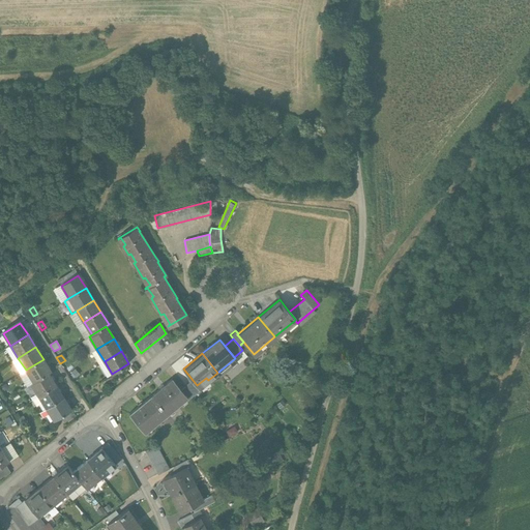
[(43,359),(26,370),(33,382),(48,374),(51,372),(43,359)]
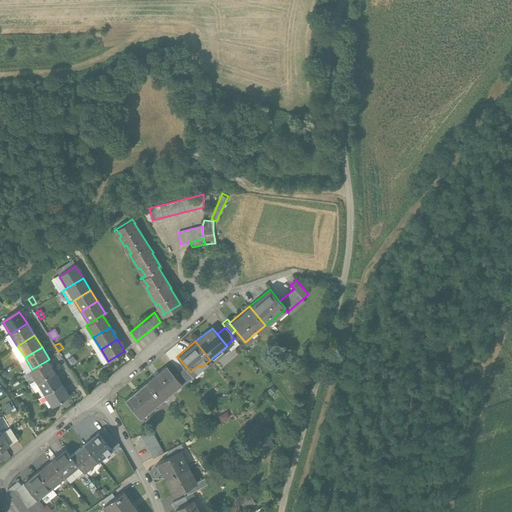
[(73,356),(69,360),(74,365),(78,362),(73,356)]
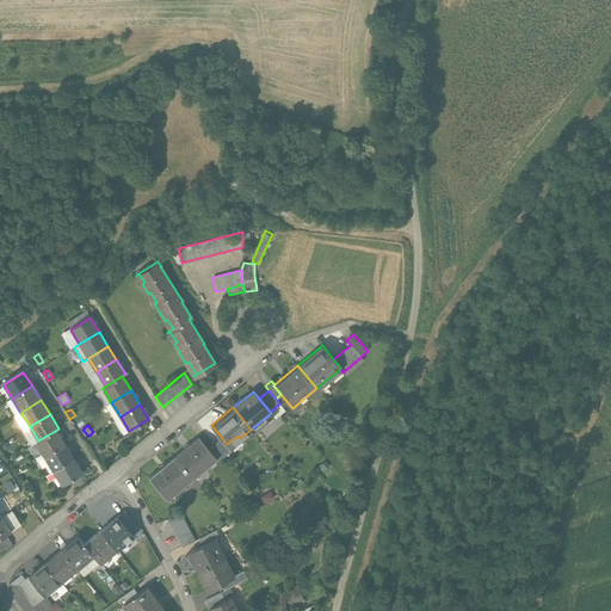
[(38,440),(36,443),(45,457),(65,444),(55,431),(38,440)]
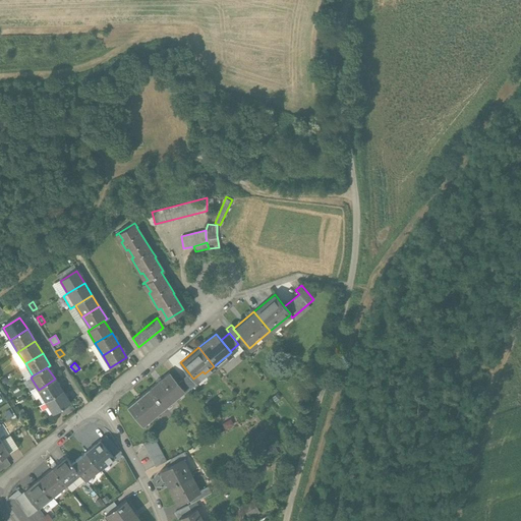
[(169,372),(149,389),(164,408),(184,392),(184,391),(178,383),(169,372)]
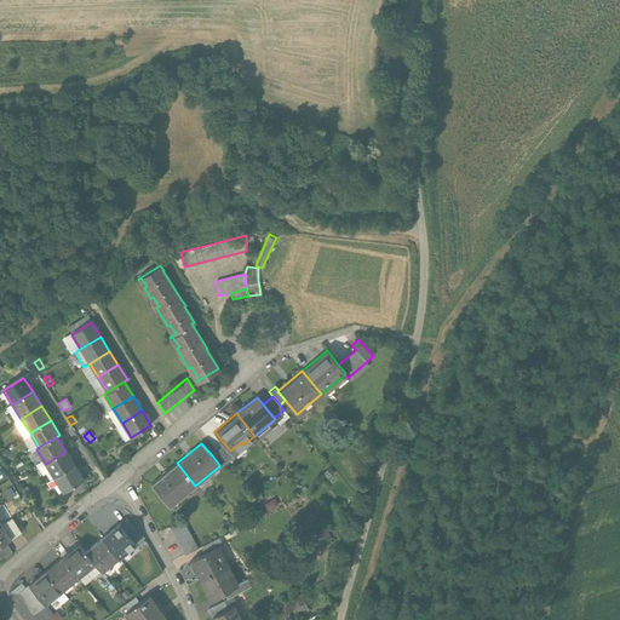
[(230,451),(225,445),(217,451),(227,461),(234,455),(230,451)]
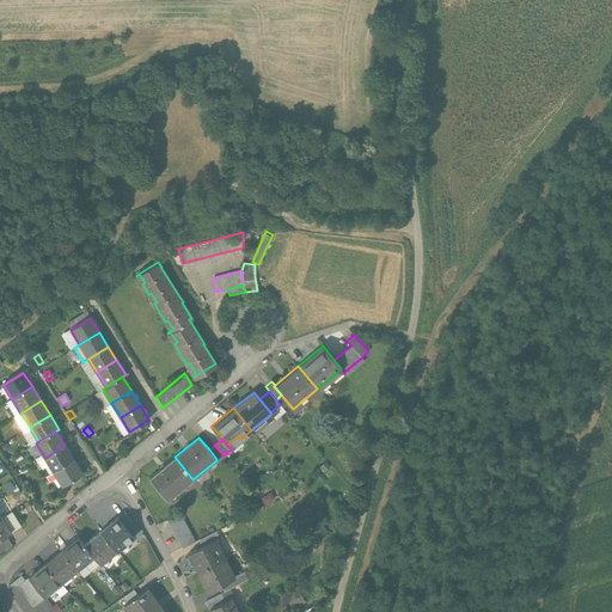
[(65,445),(46,458),(54,471),(73,459),(65,445)]
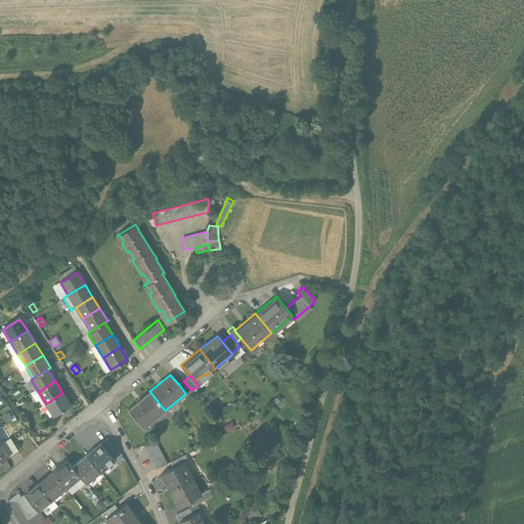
[(183,381),(179,385),(185,393),(185,394),(186,395),(191,391),(191,390),(183,381)]
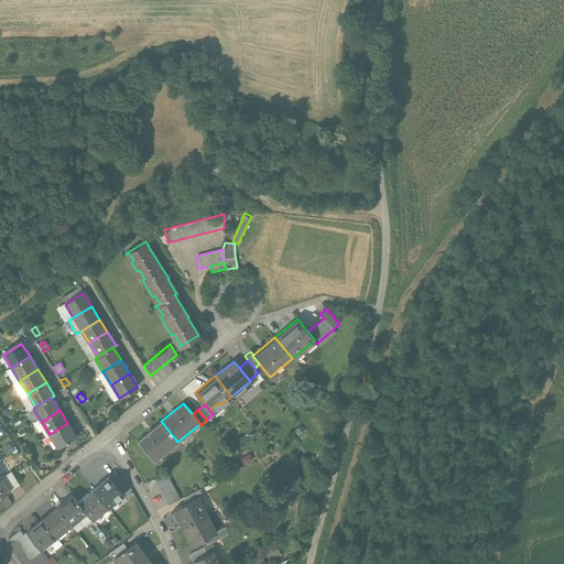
[(161,421),(138,441),(154,462),(177,442),(161,421)]
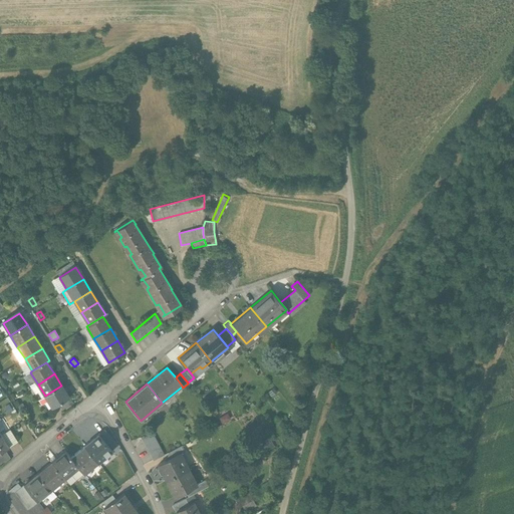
[(61,386),(45,396),(53,408),(59,404),(69,398),(61,386)]
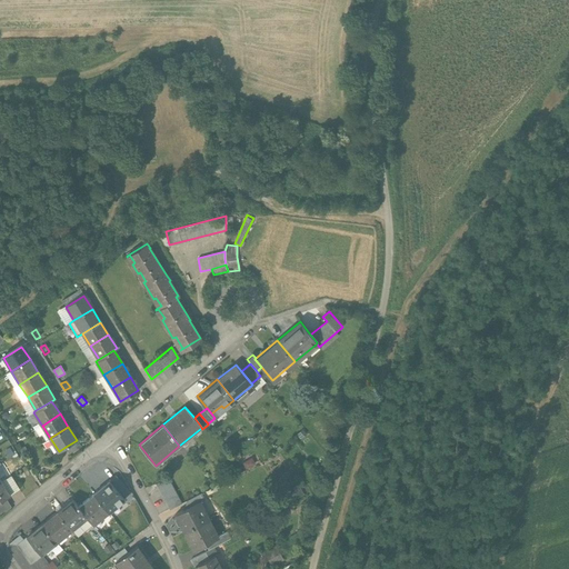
[(77,440),(66,447),(70,455),(81,447),(77,440)]
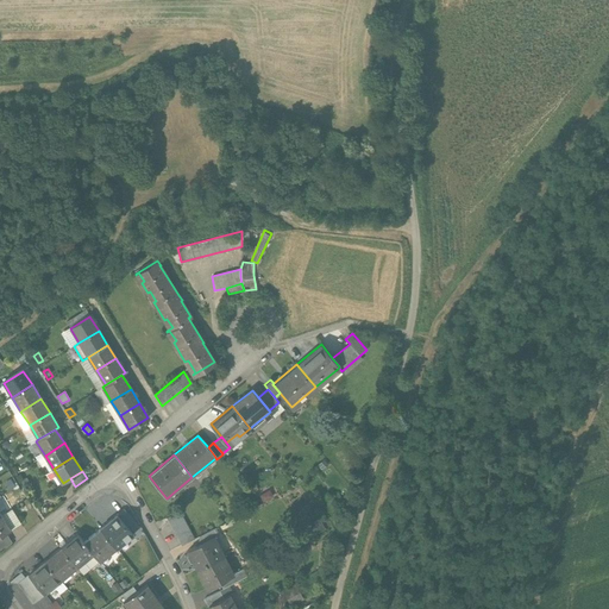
[(11,481),(5,483),(10,491),(14,488),(11,481)]
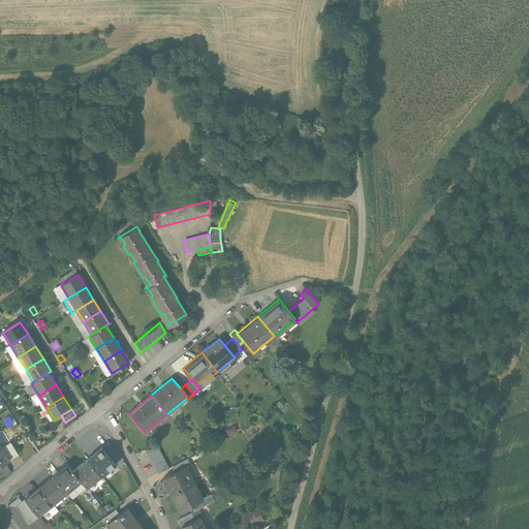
[(1,448),(0,448),(0,466),(5,463),(18,455),(10,442),(1,448)]
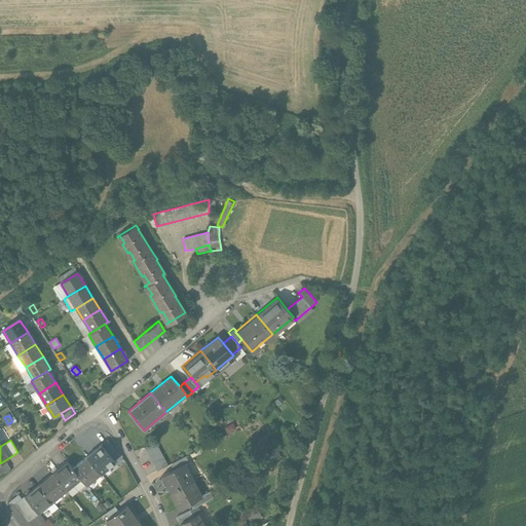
[(107,441),(87,457),(99,472),(107,465),(108,467),(115,462),(113,460),(118,454),(107,441)]
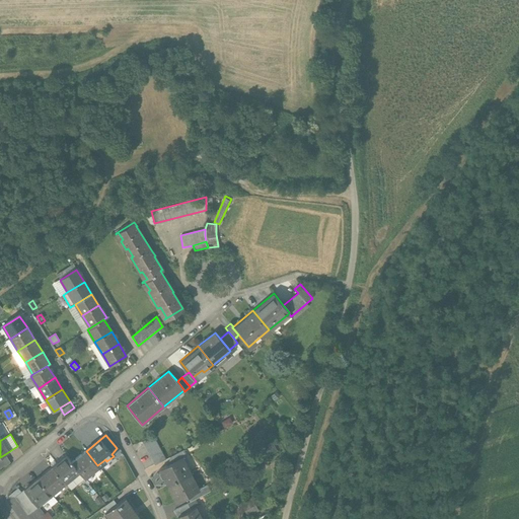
[(153,437),(142,443),(155,466),(165,460),(153,437)]
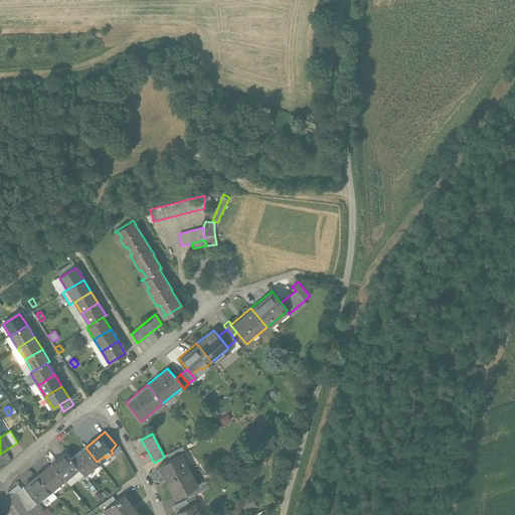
[(86,448),(71,460),(78,468),(82,474),(91,468),(93,470),(99,464),(97,462),(86,448)]
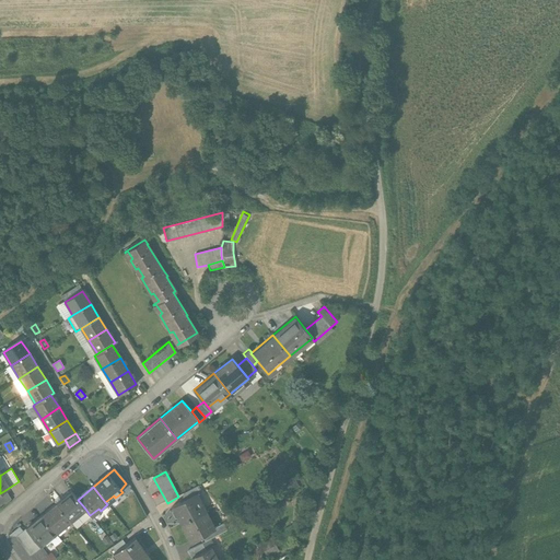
[(197,487),(184,494),(187,500),(196,496),(201,493),(197,487)]
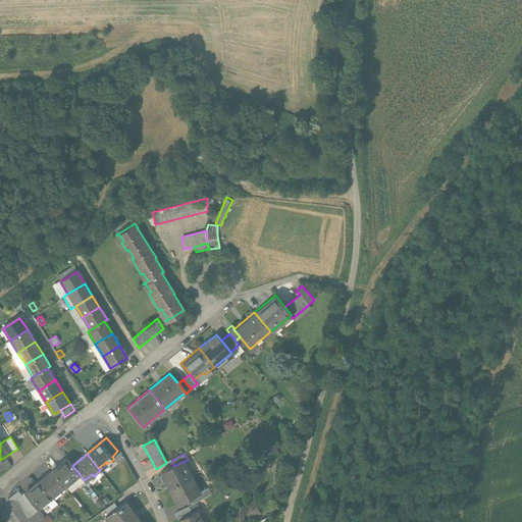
[(5,457),(0,460),(0,472),(10,466),(5,457)]
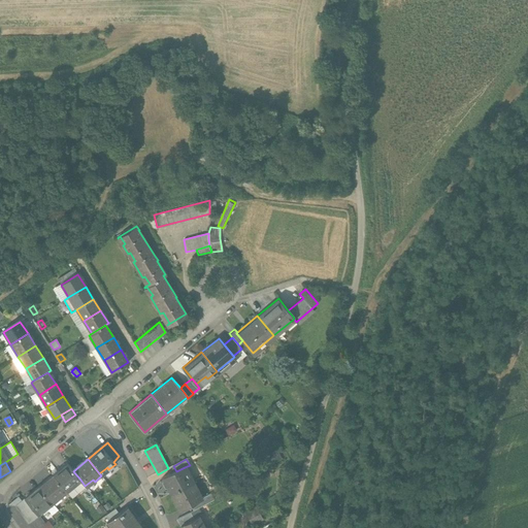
[(73,471),(67,464),(53,475),(65,490),(72,484),(74,486),(80,480),(73,471)]
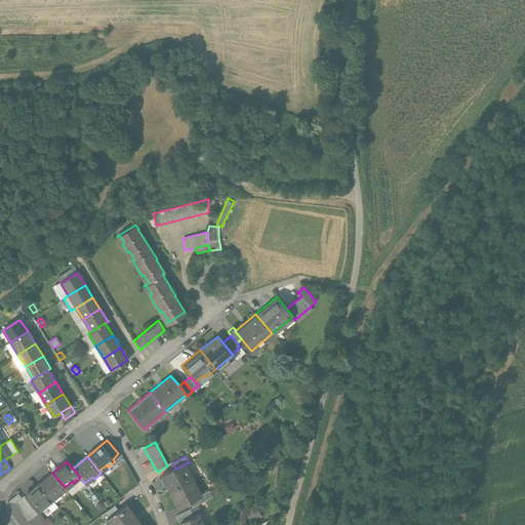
[(175,469),(161,476),(170,492),(192,481),(184,465),(175,469)]
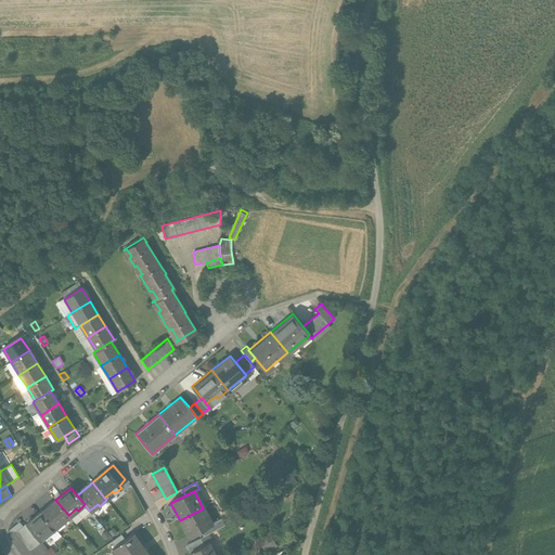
[(55,500),(40,512),(53,527),(62,520),(63,523),(69,517),(68,515),(55,500)]
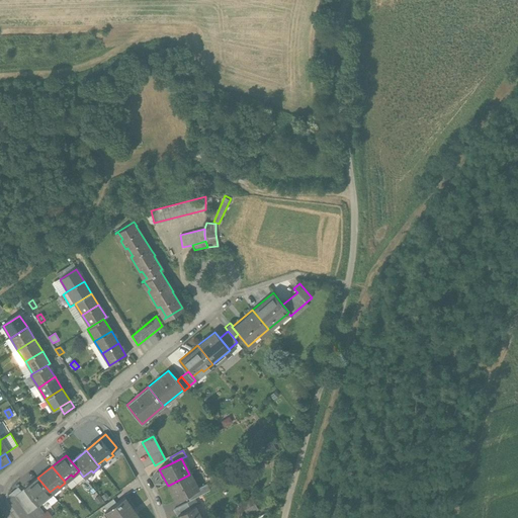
[(189,475),(168,486),(176,502),(186,497),(198,491),(198,490),(195,491),(187,477),(190,476),(189,475)]
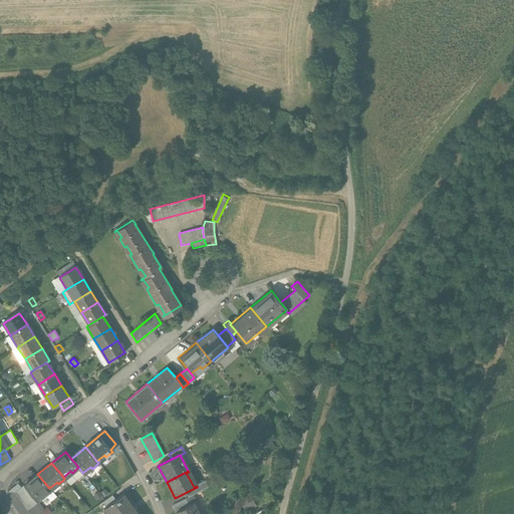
[(37,474),(23,485),(37,502),(38,501),(40,499),(42,501),(47,497),(45,495),(51,490),(49,488),(37,474)]
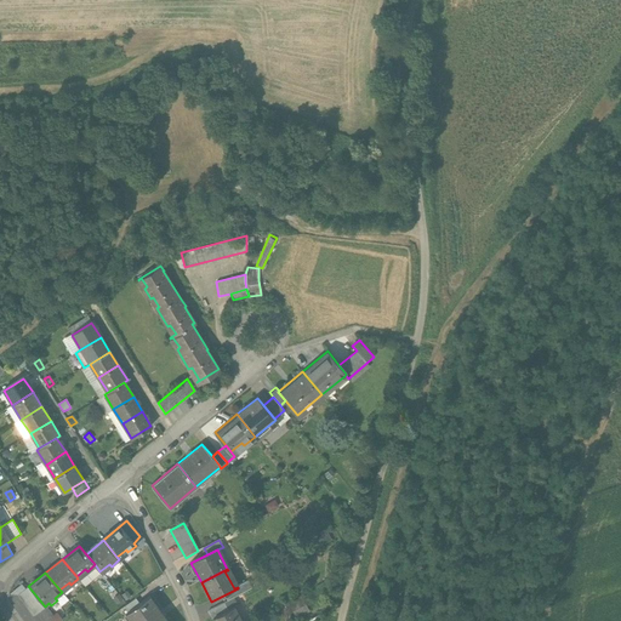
[(238,588),(223,596),(227,602),(245,592),(241,585),(238,587),(238,588)]
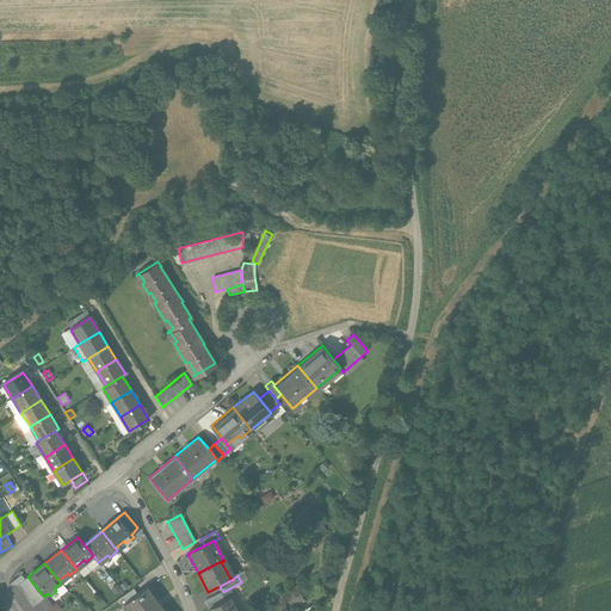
[(44,597),(28,576),(17,586),(32,606),(35,610),(42,610),(49,606),(50,606),(51,605),(45,596),(44,597)]
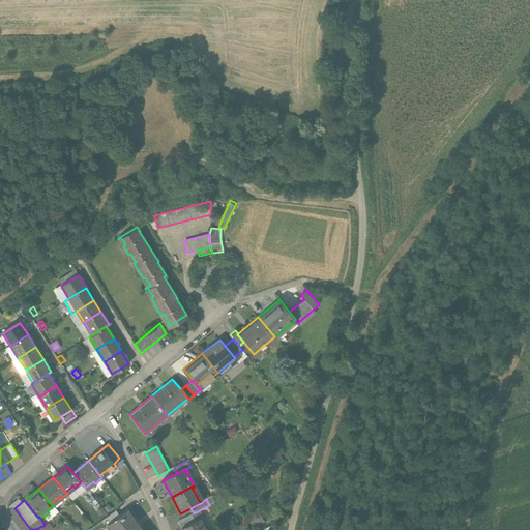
[(109,523),(107,525),(107,526),(108,525),(111,529),(142,529),(127,510),(128,509),(119,516),(109,523)]
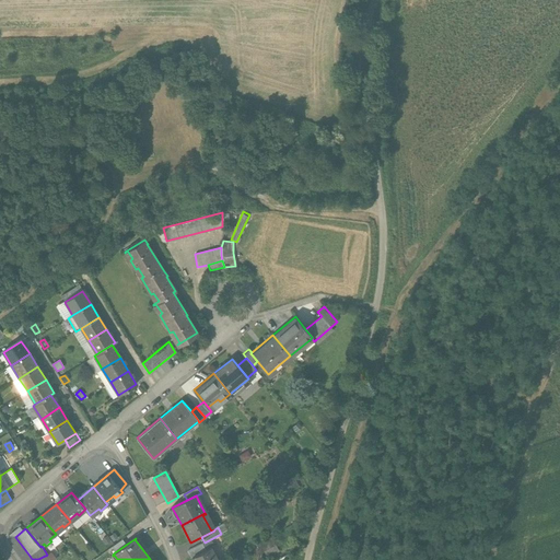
[(121,540),(112,548),(115,552),(126,545),(121,540)]
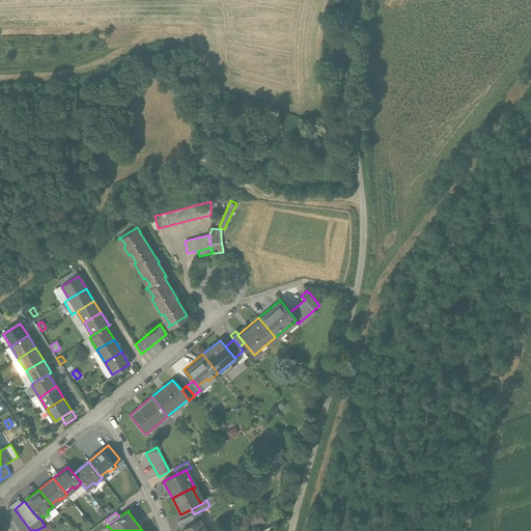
[(190,516),(178,523),(182,529),(193,523),(190,516)]
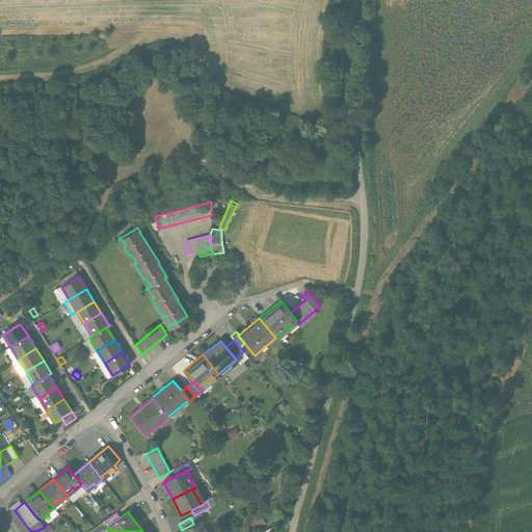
[(193,524),(182,530),(182,531),(202,531),(201,531),(204,529),(200,522),(193,524)]
